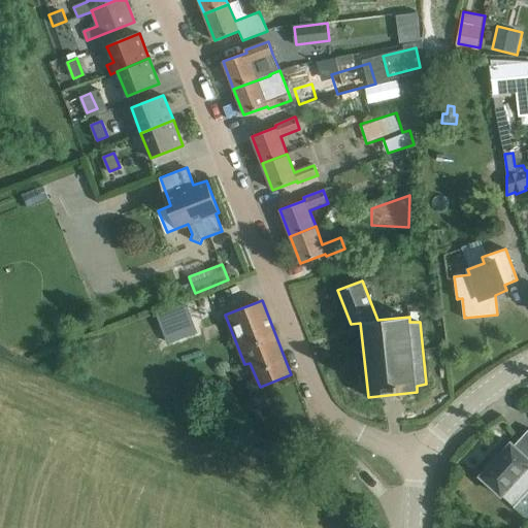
[(482,474),(480,476),(482,477),(500,494),(499,494),(501,496),(502,495),(514,506),(527,491),(527,429),(514,446),(512,442),(509,444),(482,474)]
